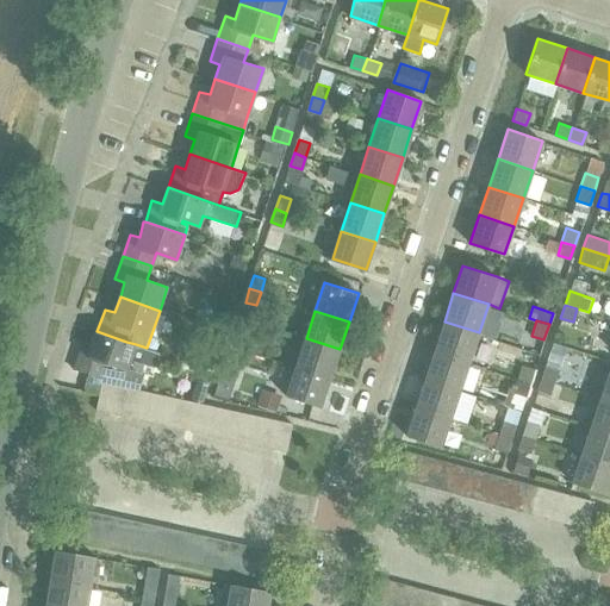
[(444,322),(435,349),(470,361),(479,332),(444,322)]
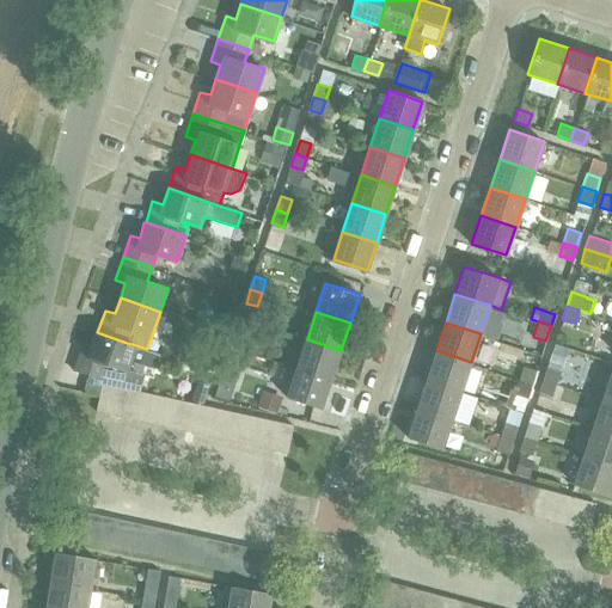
[(73,368),(103,378),(103,381),(116,385),(130,387),(142,391),(146,375),(128,370),(132,360),(155,368),(160,354),(127,343),(97,332),(96,332),(91,348),(81,344),(73,368)]
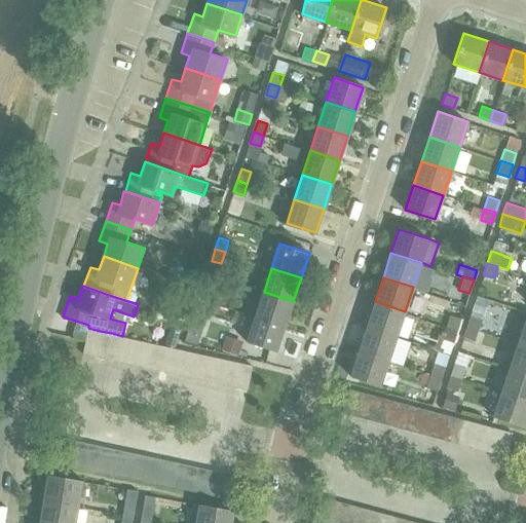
[(199,298),(209,301),(213,289),(203,286),(199,298)]
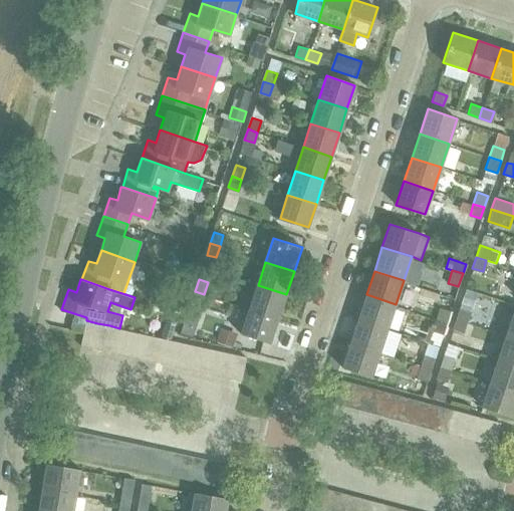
[(258,285),(250,309),(278,318),(286,294),(258,285)]
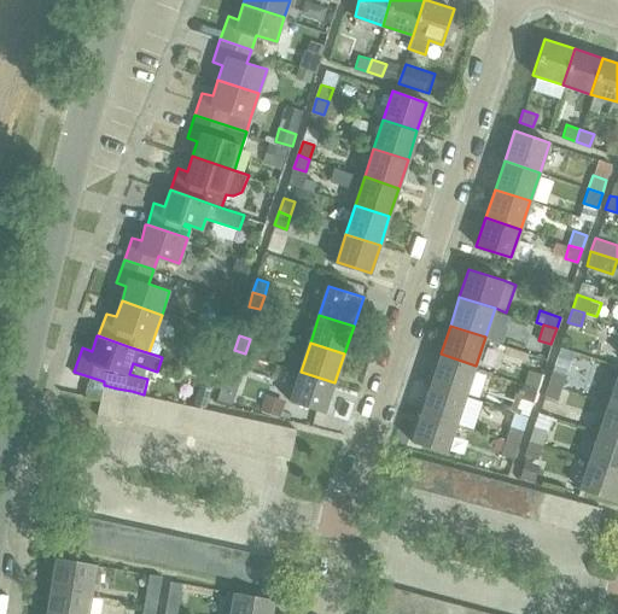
[(245,354),(234,350),(229,363),(240,367),(245,354)]
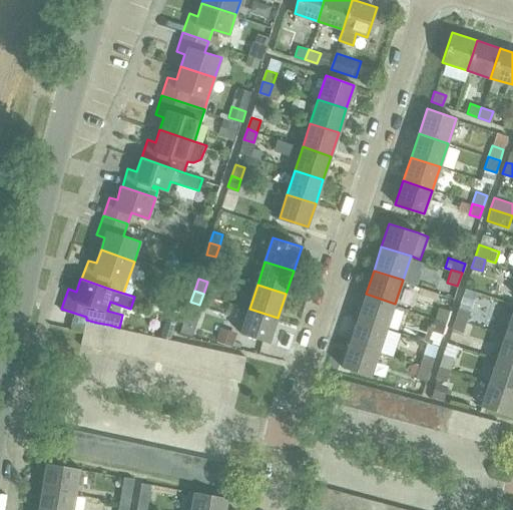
[(366,294),(358,318),(387,328),(395,304),(366,294)]
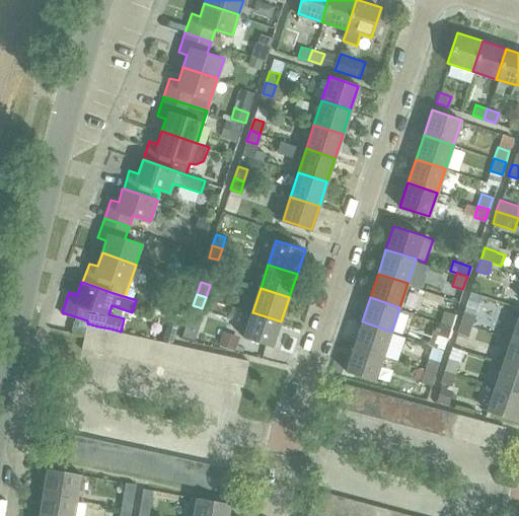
[(404,314),(429,322),(432,311),(408,304),(404,314)]
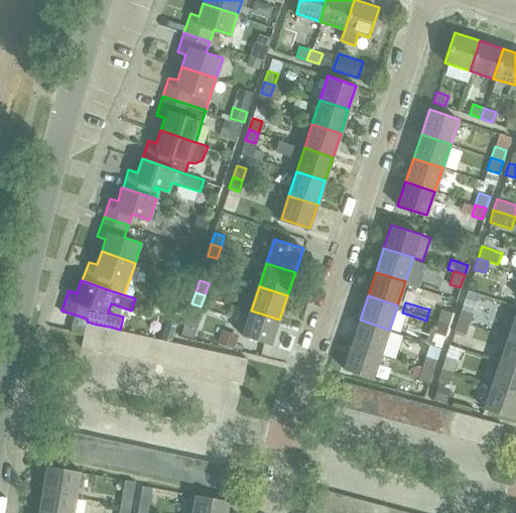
[(461,308),(458,318),(468,323),(472,311),(461,308)]
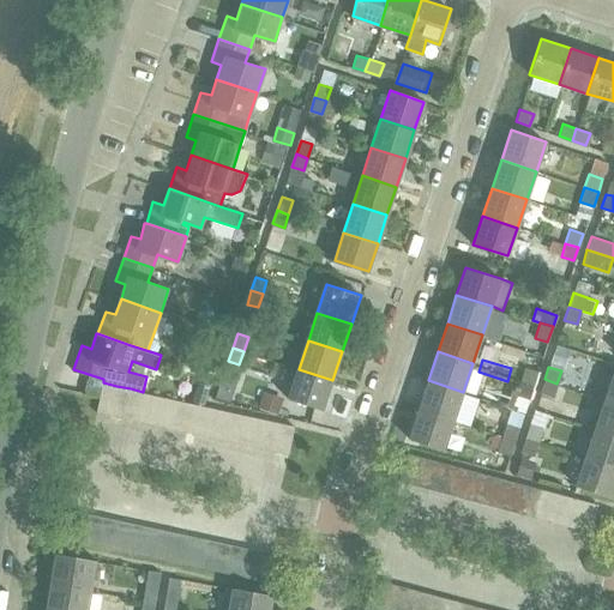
[(525,368),(521,379),(534,384),(537,372),(525,368)]
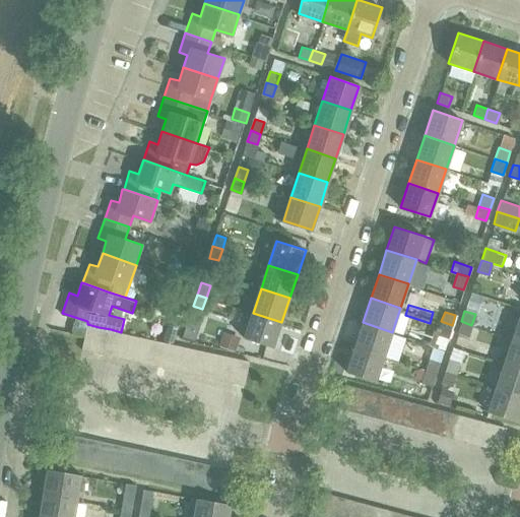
[(281,322),(253,313),(245,337),(273,347),(281,322)]
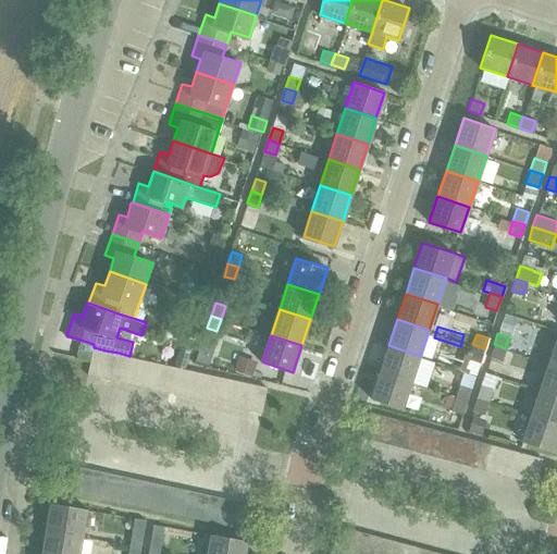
[(479,362),(484,348),(472,344),(468,358),(479,362)]
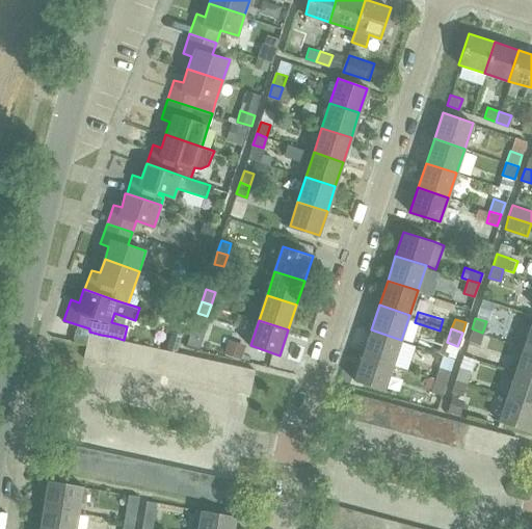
[(478,345),(482,333),(472,328),(468,341),(478,345)]
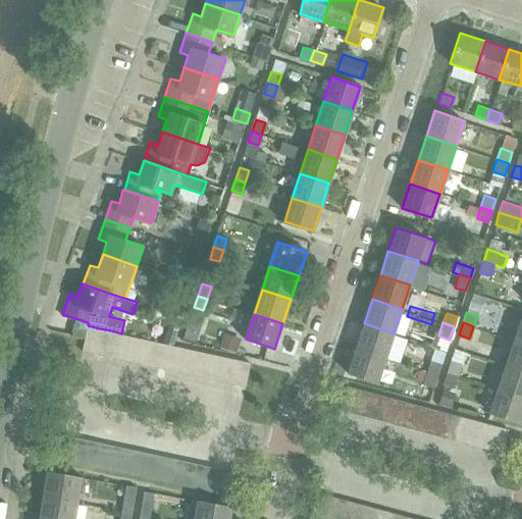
[(364,323),(356,348),(385,358),(394,333),(364,323)]
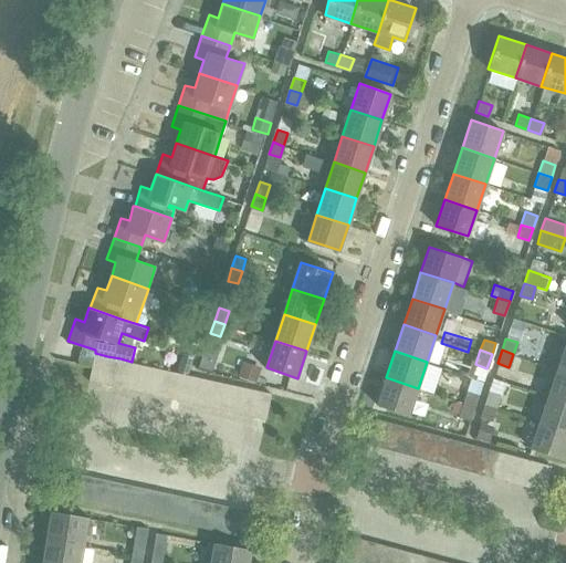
[(88,379),(102,383),(107,356),(95,353),(88,379)]
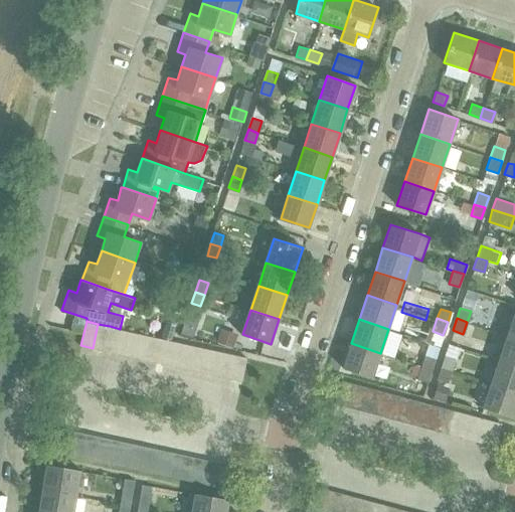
[(93,348),(105,350),(110,326),(98,324),(93,348)]
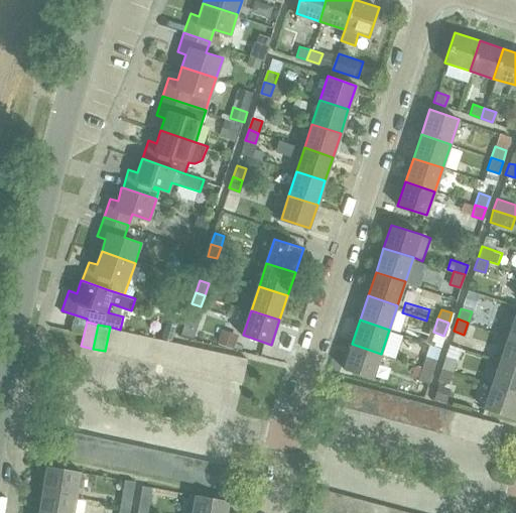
[(105,351),(116,354),(121,330),(120,330),(110,327),(105,351)]
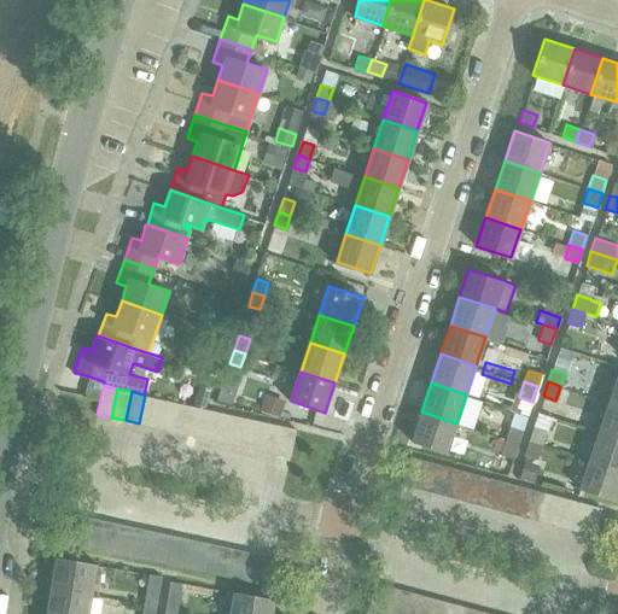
[(281,416),(286,399),(267,393),(262,410),(281,416)]
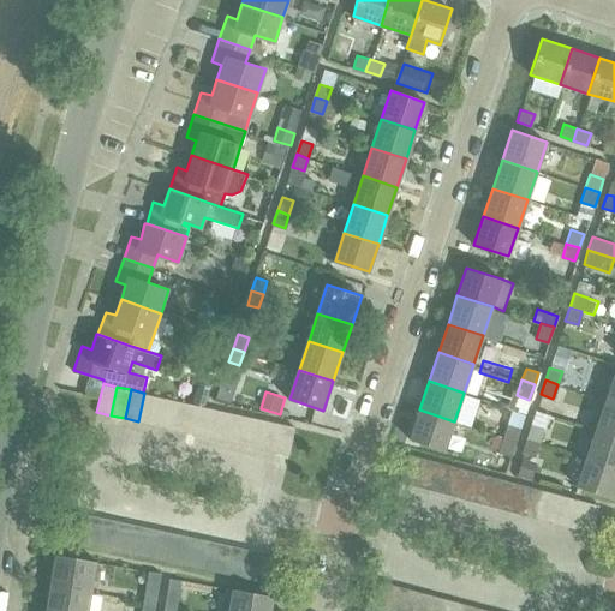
[(138,421),(151,424),(159,395),(144,393),(138,421)]
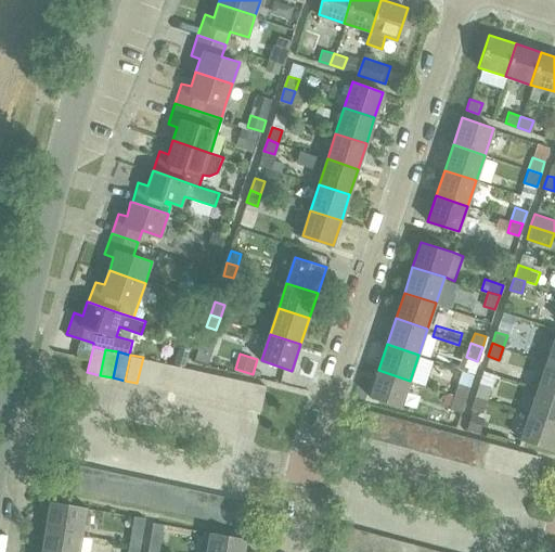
[(137,383),(150,386),(155,360),(143,357),(137,383)]
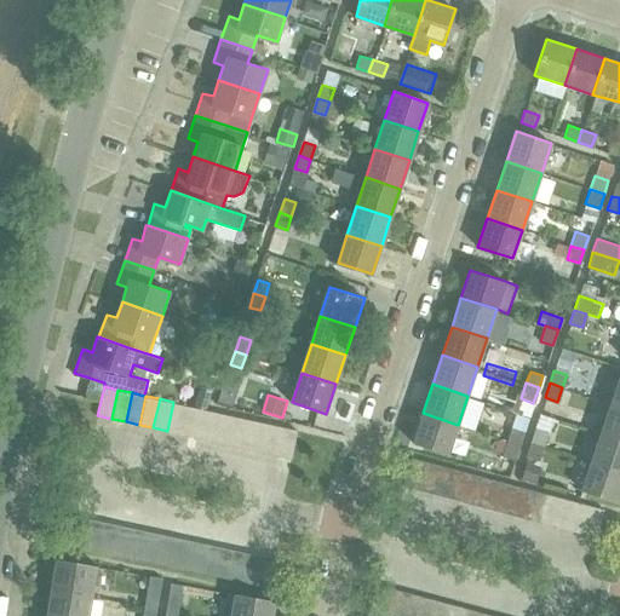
[(167,431),(181,433),(187,404),(173,402),(167,431)]
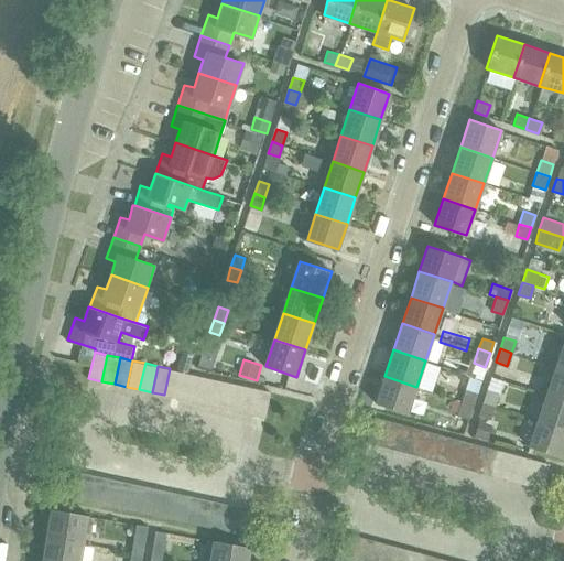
[(490,381),(508,385),(511,371),(494,367),(490,381)]
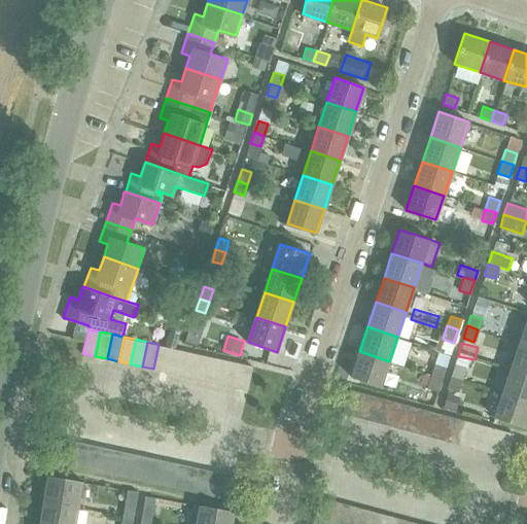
[(526,345),(519,343),(511,368),(526,373),(526,345)]
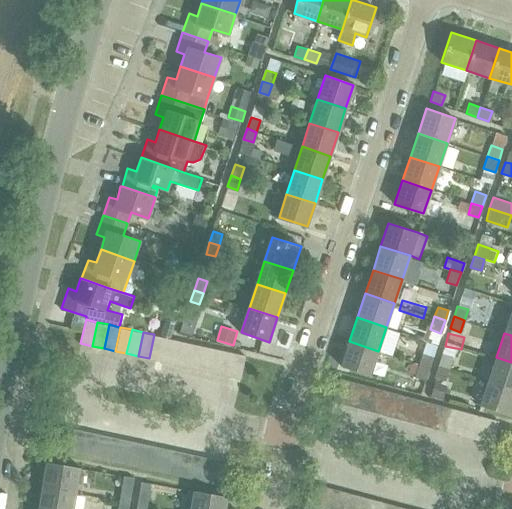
[(149,358),(161,361),(166,337),(154,334),(149,358)]
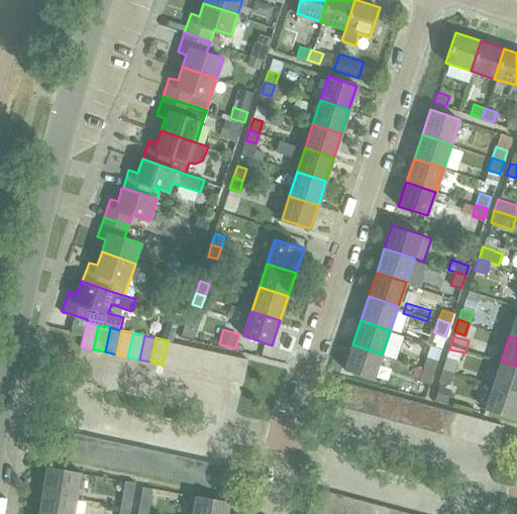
[(163,365),(174,367),(179,342),(168,340),(163,365)]
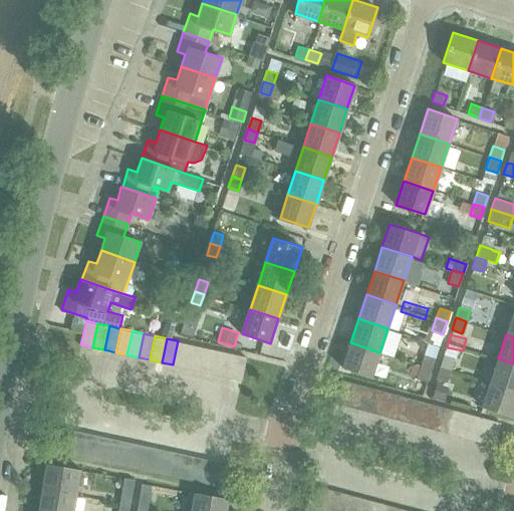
[(173,364),(184,367),(190,343),(178,340),(173,364)]
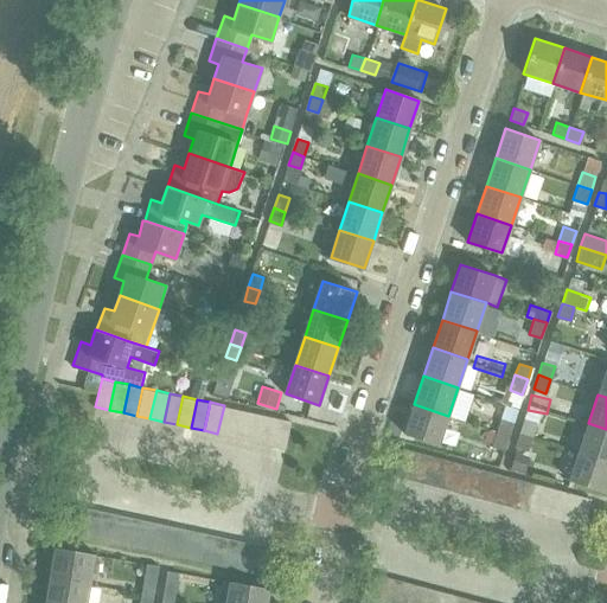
[(448,416),(414,404),(404,432),(439,444),(448,416)]
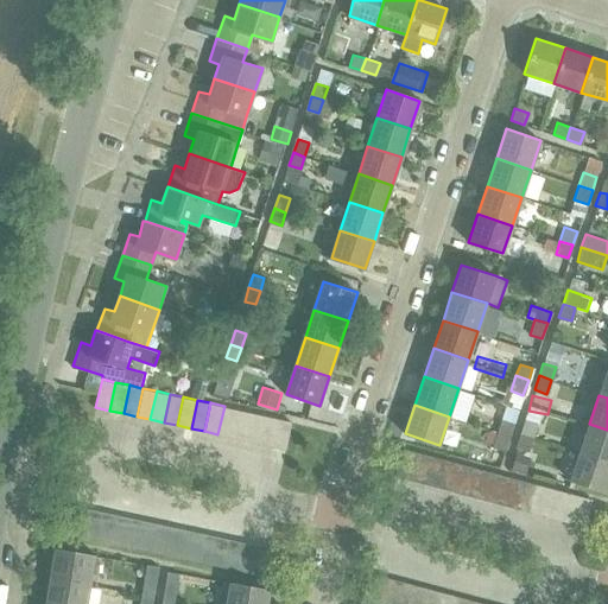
[(217,434),(232,437),(238,408),(225,406),(217,434)]
